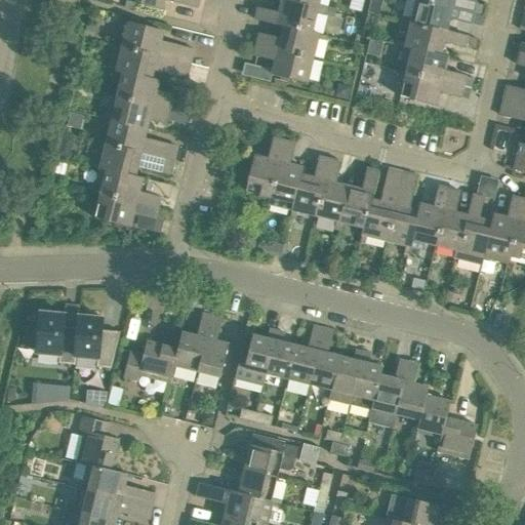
[(199,0),(127,0),(127,2),(162,11),(165,0),(198,8),(199,0)]
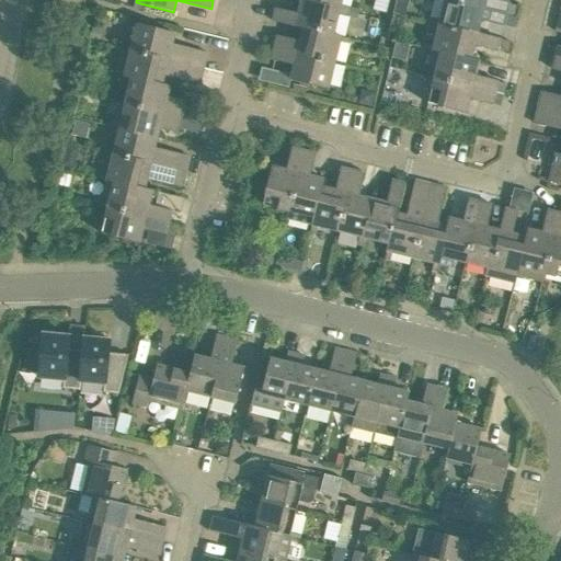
[(346,11),(302,0),(299,0),(297,14),(275,9),(272,20),(331,34),(336,14),(345,16),(346,11)]
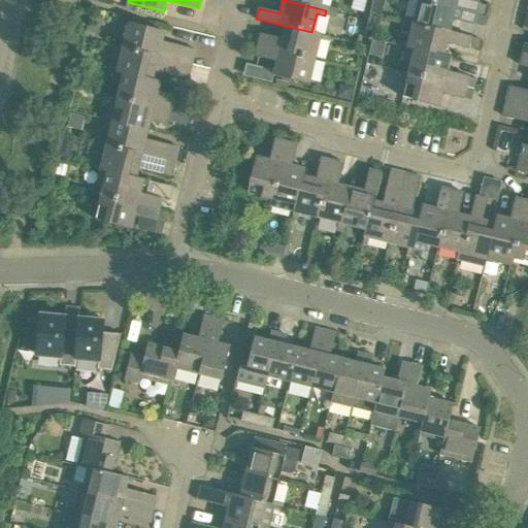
[(320,0),(285,0),(326,10),(333,12),(334,8),(319,4),(320,0)]
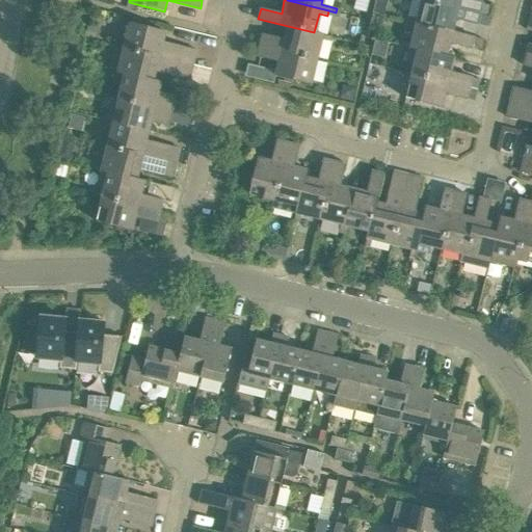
[(424,0),(420,0),(416,23),(452,32),(455,18),(476,23),(477,23),(479,14),(424,0)]
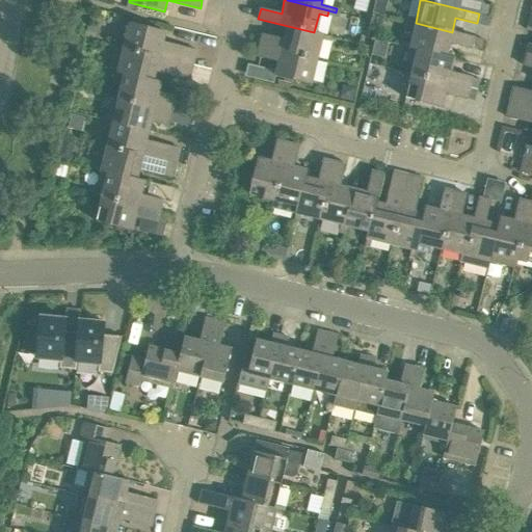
[(424,0),(479,14),(481,2),(470,0),(424,0)]
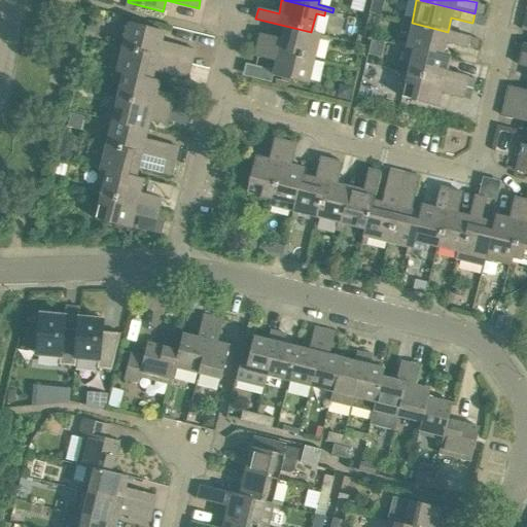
[(484,15),(475,13),(472,23),(482,25),(484,15)]
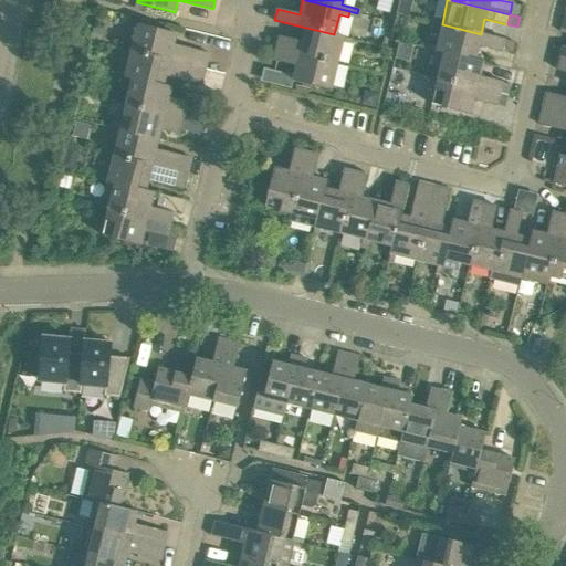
[(334,34),(274,20),(304,28),(301,42),(279,37),(276,48),(335,62),(341,41),(349,43),(350,40),(342,37),(334,35),(334,34)]
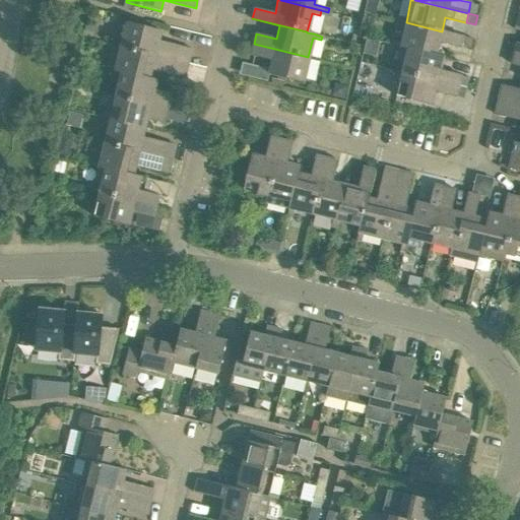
[(442,31),(406,22),(401,41),(394,40),(393,44),(400,45),(400,46),(437,55),(440,42),(460,47),(460,46),(462,37),(442,31)]
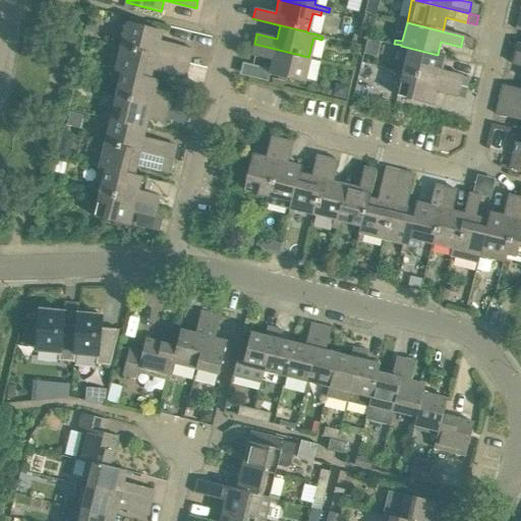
[(120,47),(188,63),(191,49),(159,42),(161,32),(126,23),(120,47)]
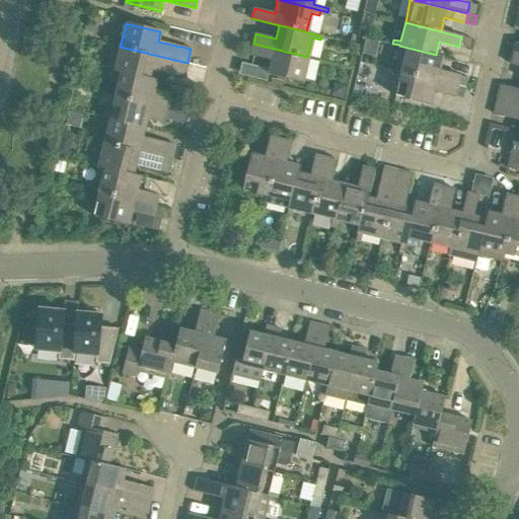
[(92,35),(94,26),(87,24),(85,33),(92,35)]
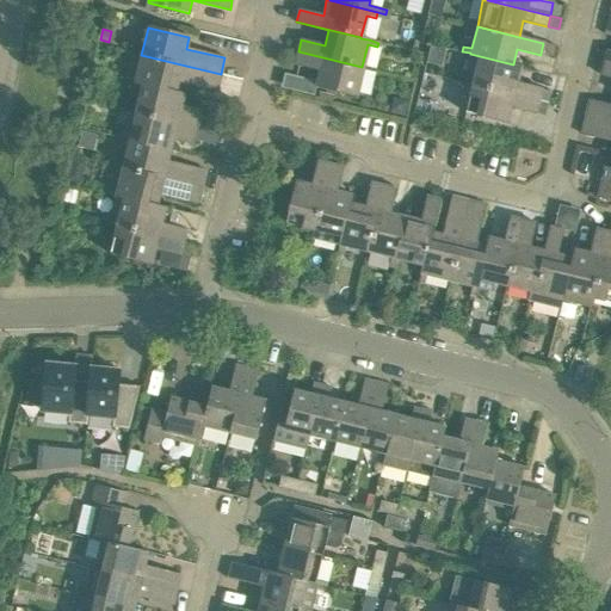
[(543,43),(541,54),(551,56),(555,45),(543,43)]
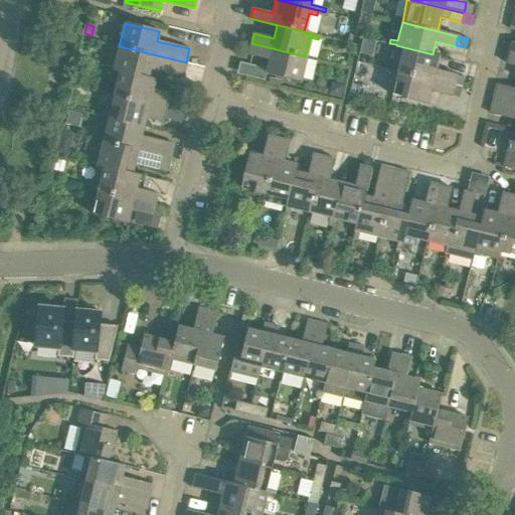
[(305,56),(251,43),(248,54),(269,59),(265,71),(299,80),(305,56)]
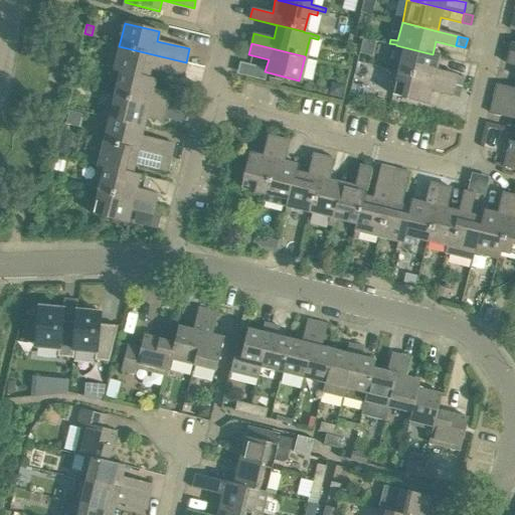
[(186,62),(119,46),(111,45),(106,68),(121,71),(121,72),(148,78),(150,68),(182,76),(186,62)]
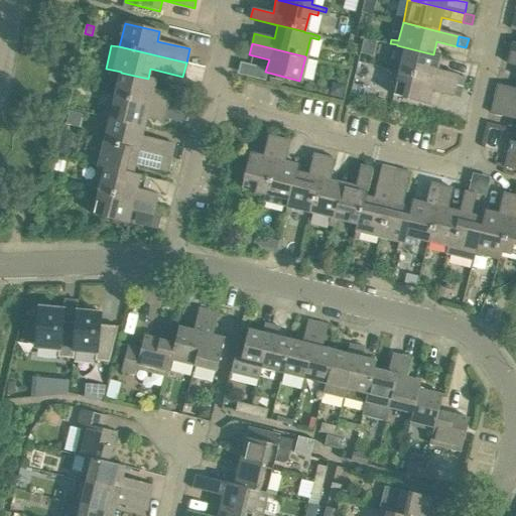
[(433,54),(397,45),(394,59),(403,61),(400,72),(455,85),(457,75),(436,70),(439,56),(433,54)]
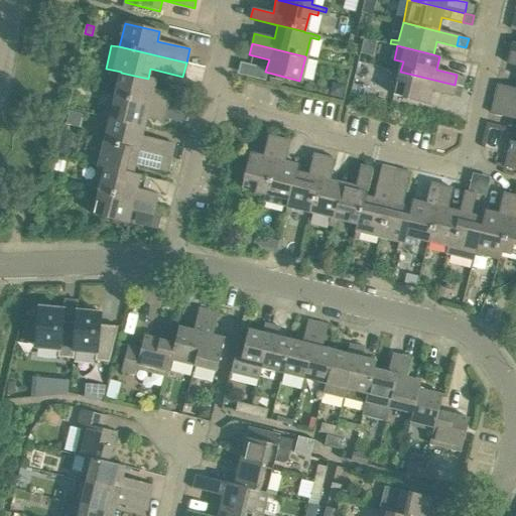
[(515,52),(512,52),(509,63),(504,62),(501,77),(515,81),(515,52)]
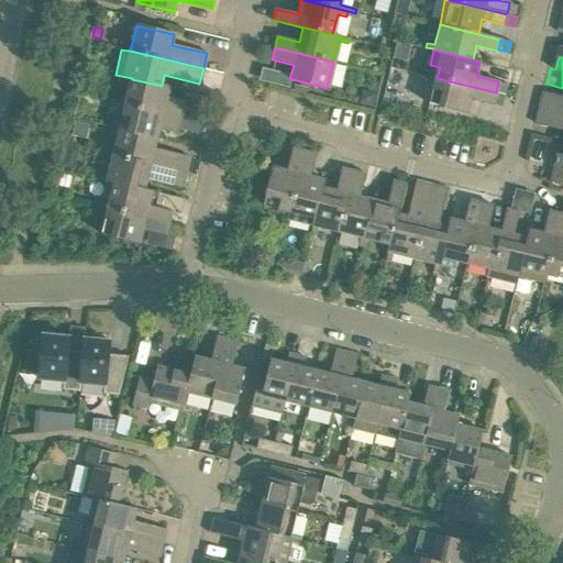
[(496,92),(437,78),(431,103),(467,112),(471,98),(494,103),(496,92)]
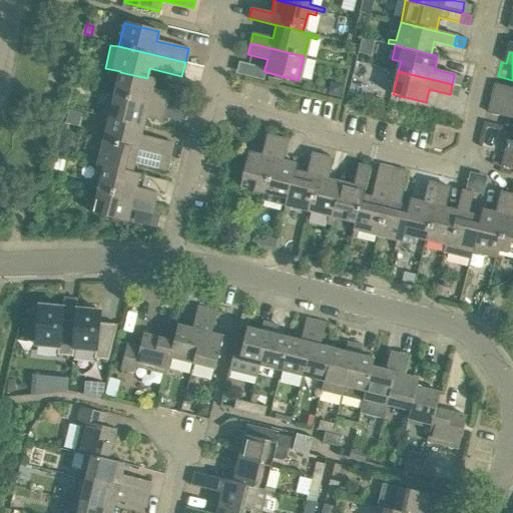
[(120,72),(115,95),(165,107),(168,93),(152,89),(154,79),(147,78),(120,72)]
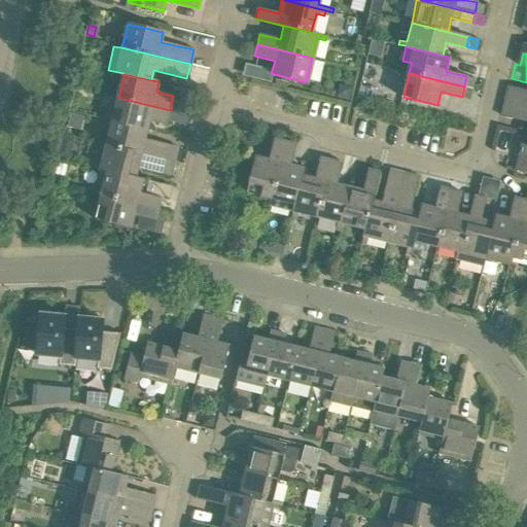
[(337,97),(348,100),(351,88),(340,84),(337,97)]
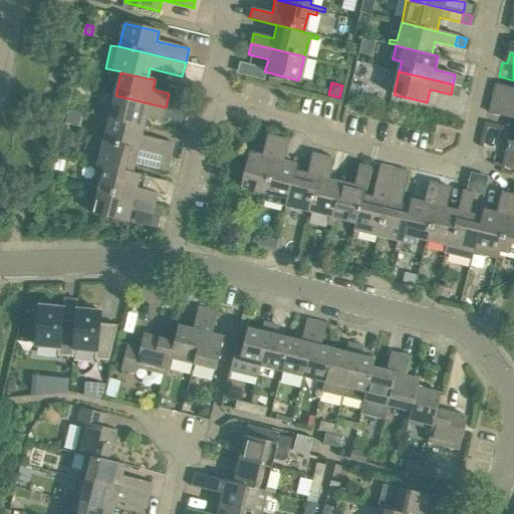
[(513,88),(495,84),(492,98),(513,103),(513,88)]
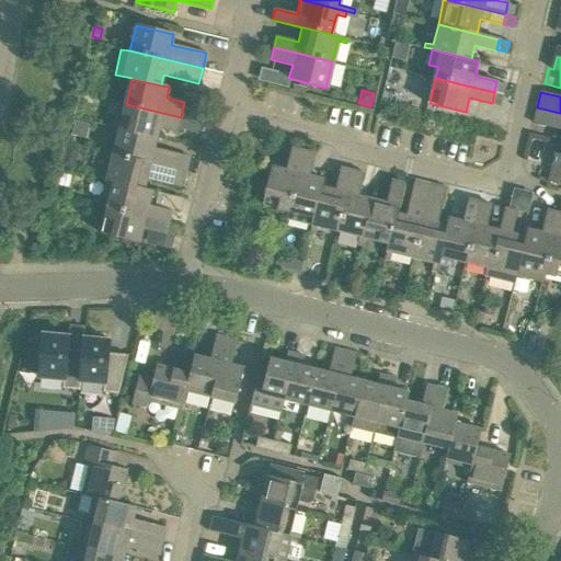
[(181,117),(126,104),(119,129),(157,138),(159,128),(176,133),(181,117)]
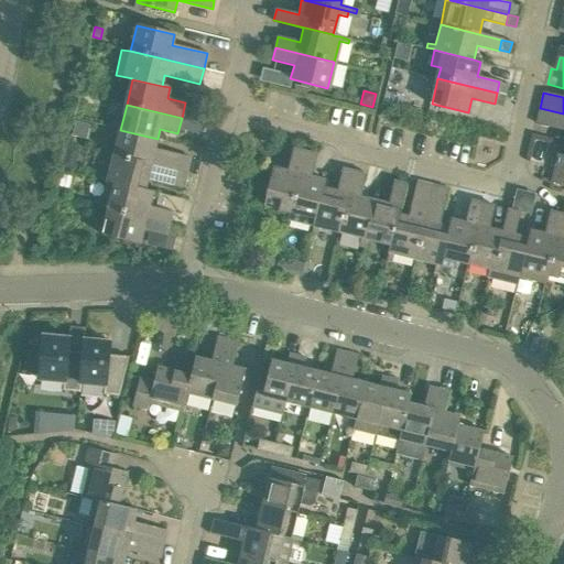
[(563,114),(540,108),(535,123),(563,130),(563,114)]
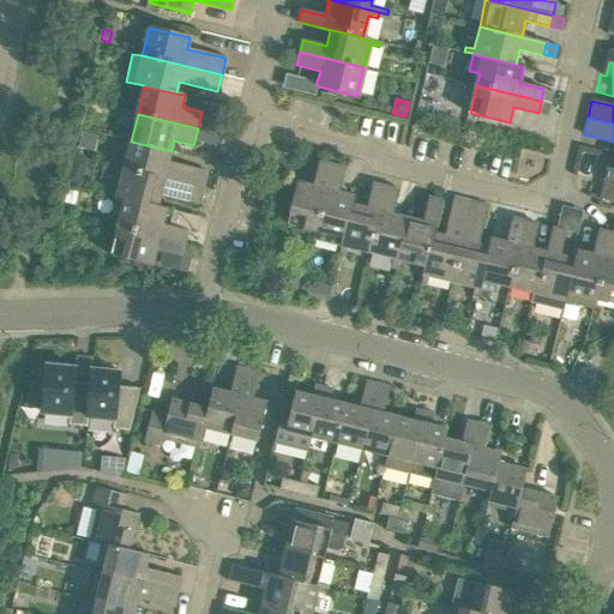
[(131,142),(125,170),(203,188),(206,172),(169,163),(172,151),(131,142)]
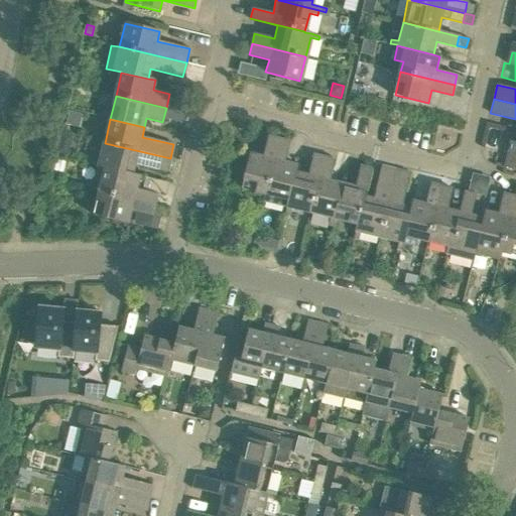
[(264,195),(278,138),(269,136),(264,156),(250,154),(242,189),(264,195)]
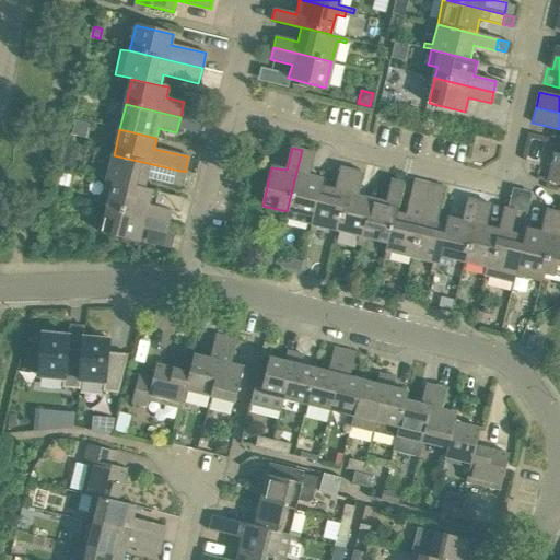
[(314,153),(302,150),(287,211),(313,218),(321,187),(323,179),(308,175),(314,153)]
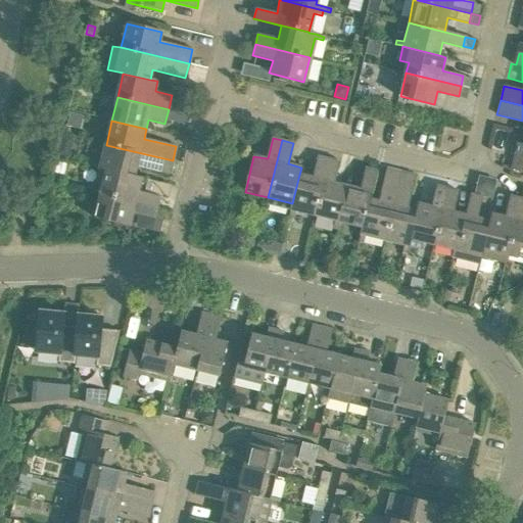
[(511,169),(522,171),(522,144),(517,143),(511,169)]
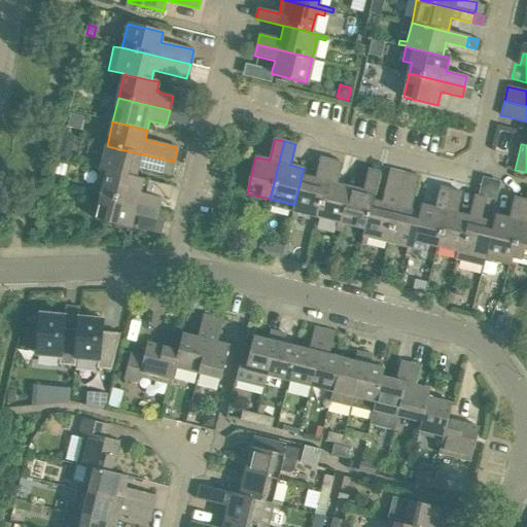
[(174,162),(107,146),(101,170),(107,171),(136,178),(138,169),(171,176),(174,162)]
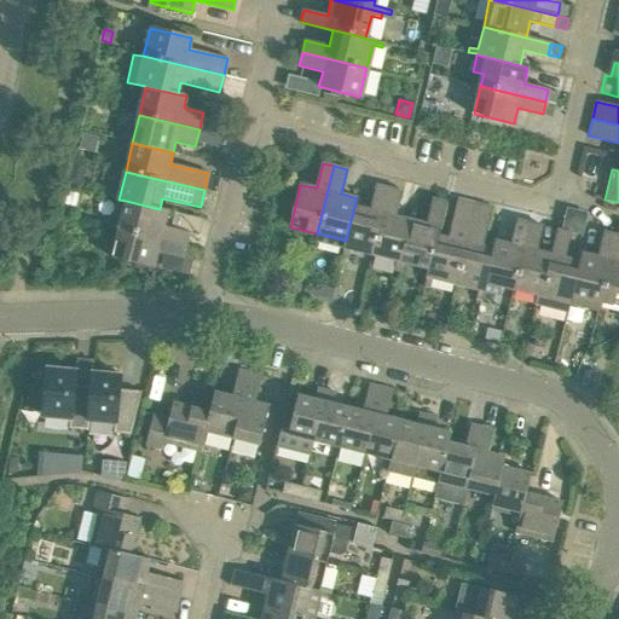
[(354,207),(346,241),(342,258),(347,259),(350,250),(371,255),(388,187),(377,185),(371,210),(354,207)]
